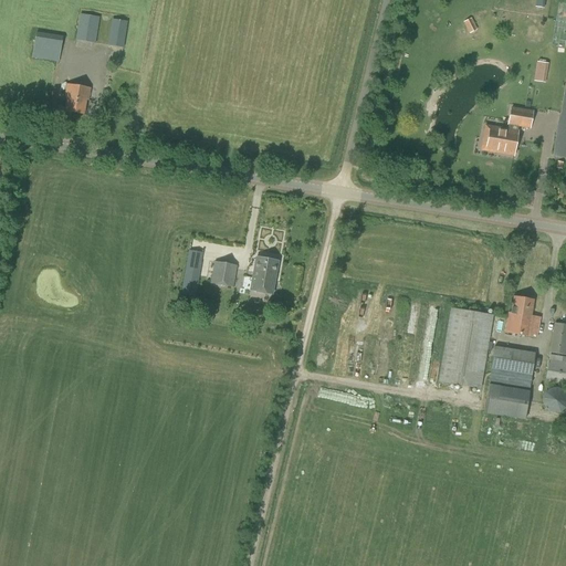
[(95,43),(100,18),(80,14),(75,40),(95,43)]
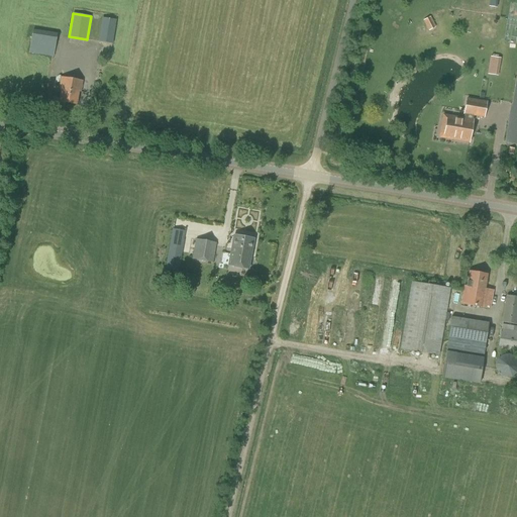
[(435,27),(430,17),(423,20),(428,30),(435,27)]
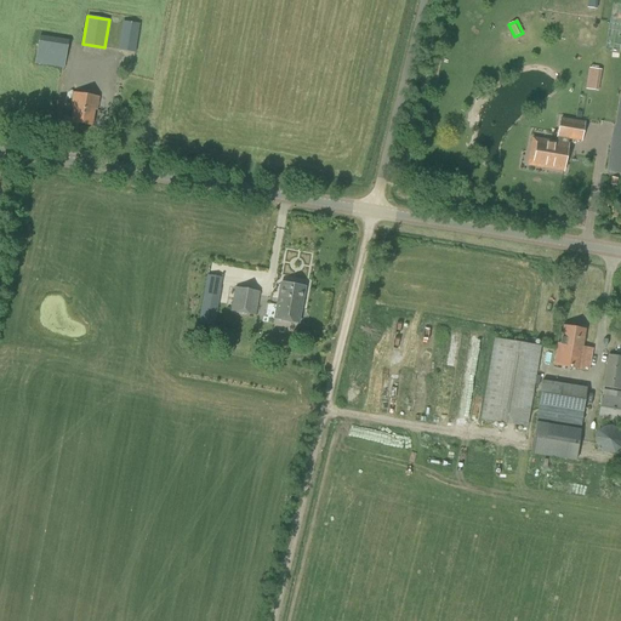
[(135,53),(138,24),(123,22),(118,51),(135,53)]
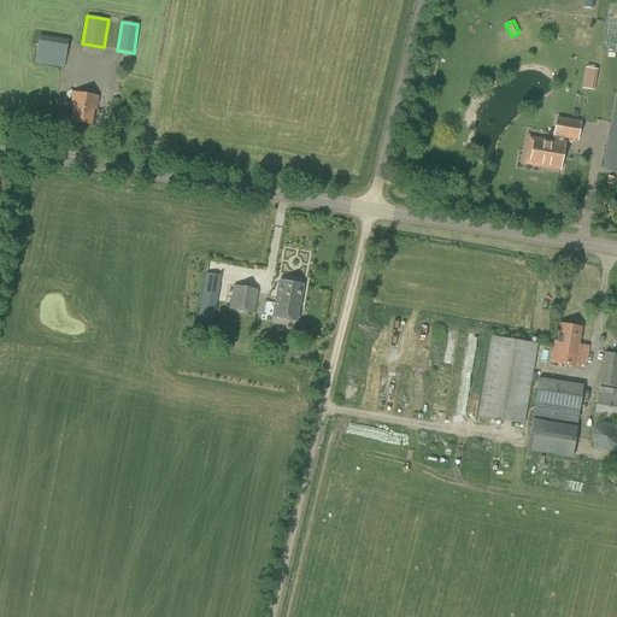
[(68,41),(39,36),(35,64),(63,68),(68,41)]
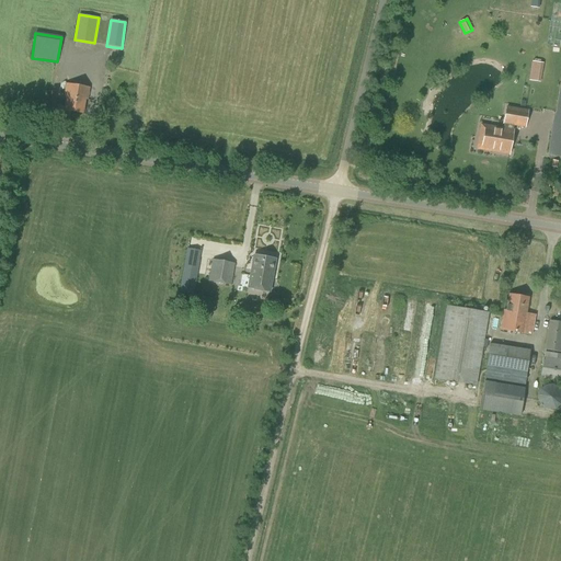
[(560,71),(551,129),(560,130),(560,71)]
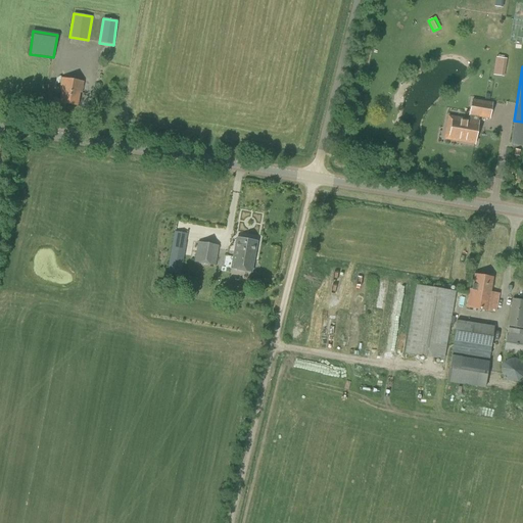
[(81,93),(83,82),(61,79),(59,90),(61,91),(59,103),(77,106),(80,93),(81,93)]
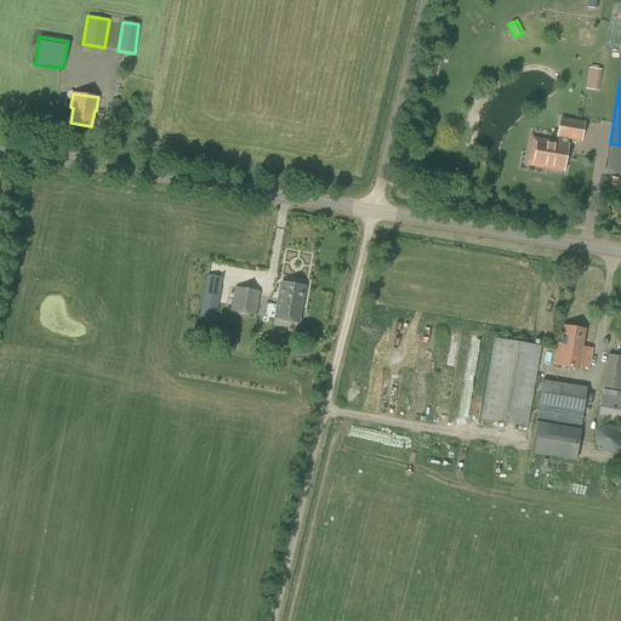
[(562,137),(560,143),(533,138),(530,152),(535,153),(534,163),(547,165),(547,167),(563,171),(568,144),(567,144),(568,138),(581,141),(585,123),(560,119),(557,136),(562,137)]
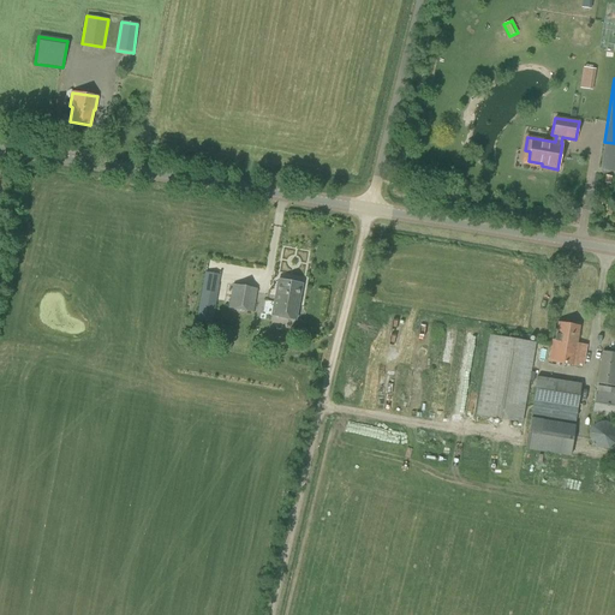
[(221,276),(204,273),(195,323),(208,326),(209,323),(212,323),(221,276)]
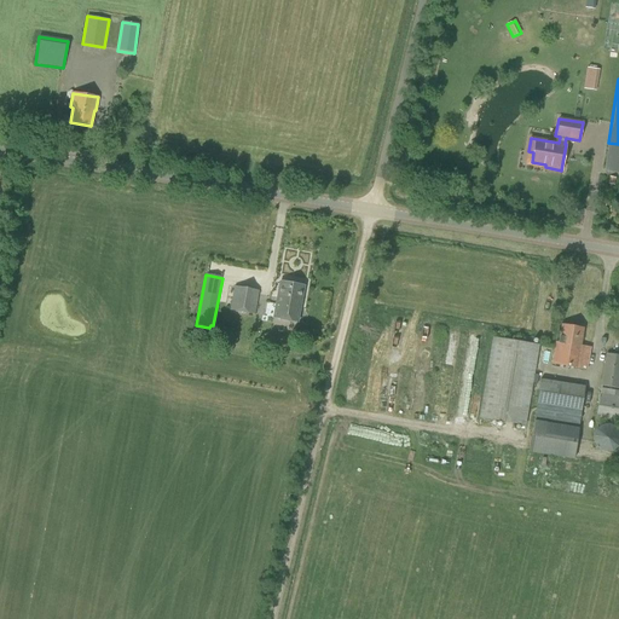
[(298,323),(304,287),(279,283),(273,318),(298,323)]
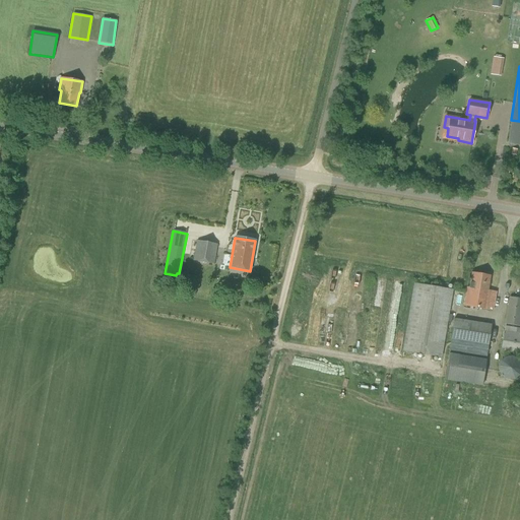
[(213,264),(217,245),(196,241),(192,261),(213,264)]
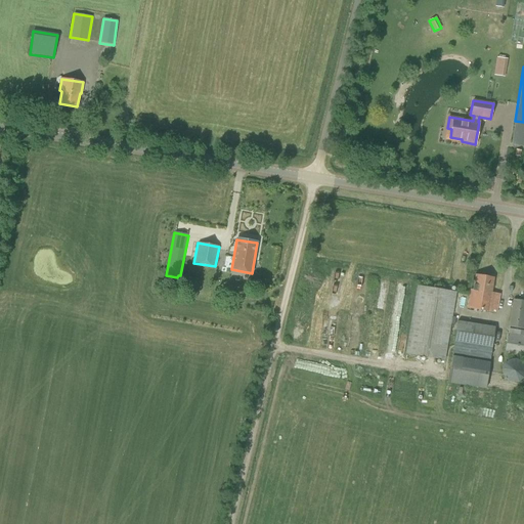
[(491,293),(494,278),(475,275),(473,291),(470,290),(467,308),(496,313),(499,295),(491,293)]
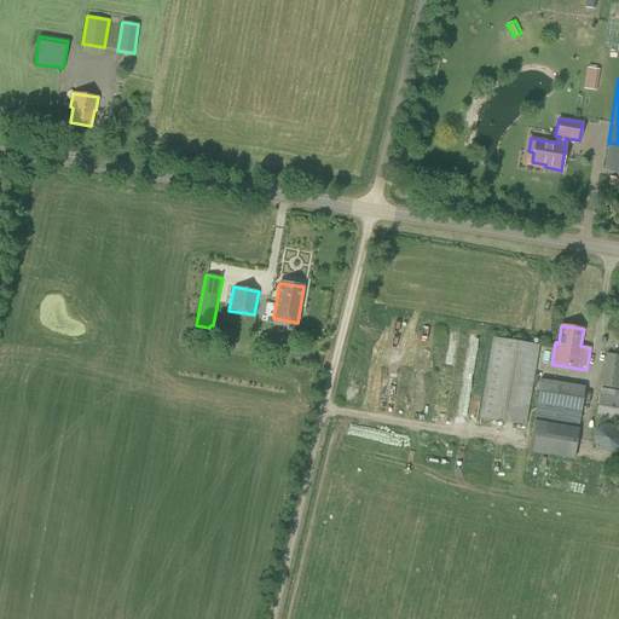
[(526,426),(539,346),(492,337),(479,418),(526,426)]
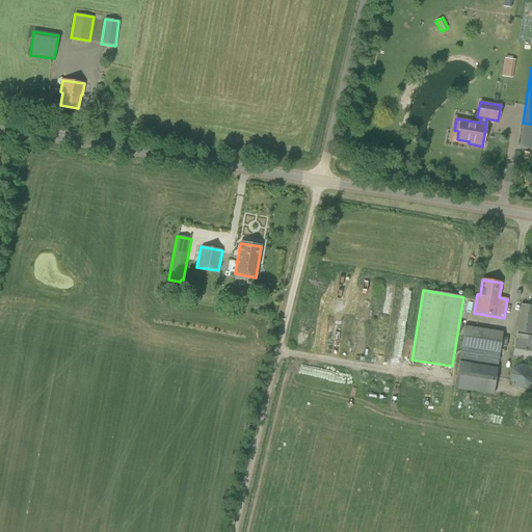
[(531,334),(531,304),(521,303),(516,331),(531,334)]
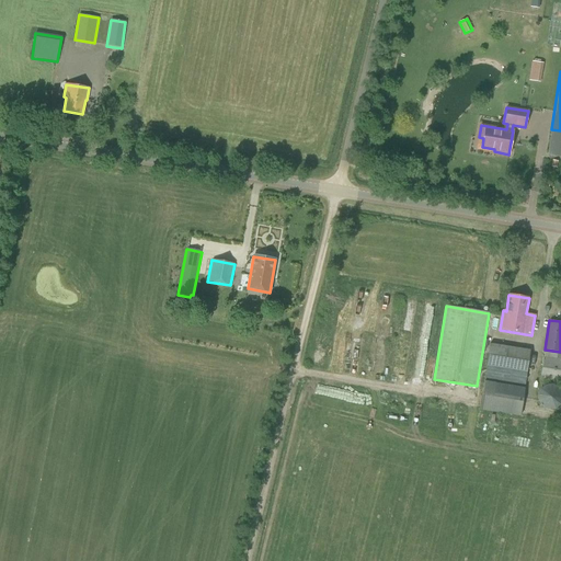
[(525,388),(530,351),(490,344),(484,381),(483,381),(481,397),(523,403),(525,388)]
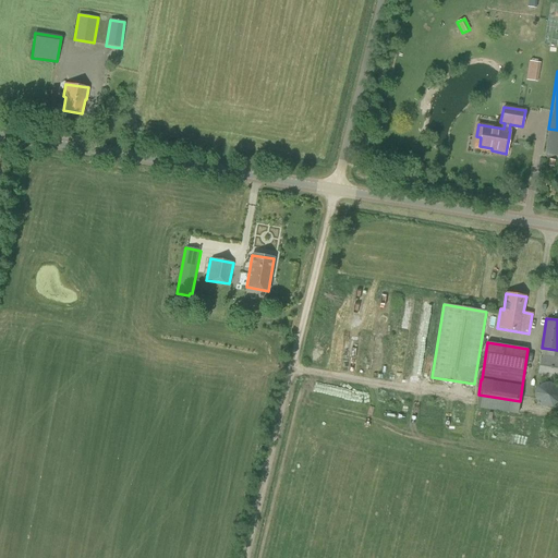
[(557,380),(557,352),(542,350),(536,377),(557,380)]
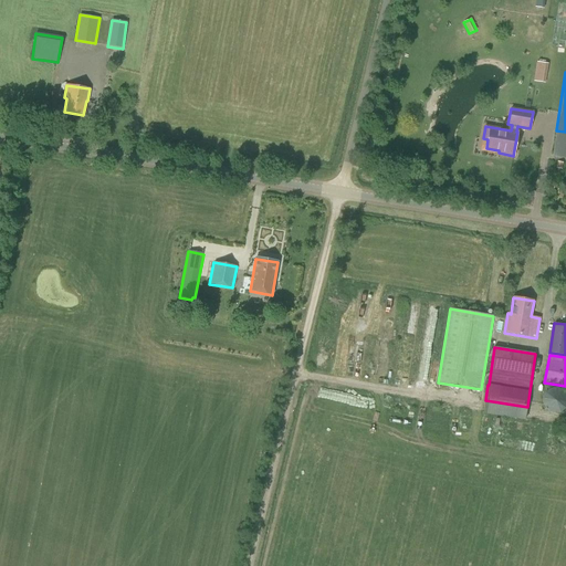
[(565,409),(565,406),(565,395),(563,390),(556,388),(549,389),(544,392),(542,399),(543,399),(543,404),(544,406),(545,408),(547,410),(551,411),(553,412),(556,412),(558,412),(561,410),(564,408),(565,409)]
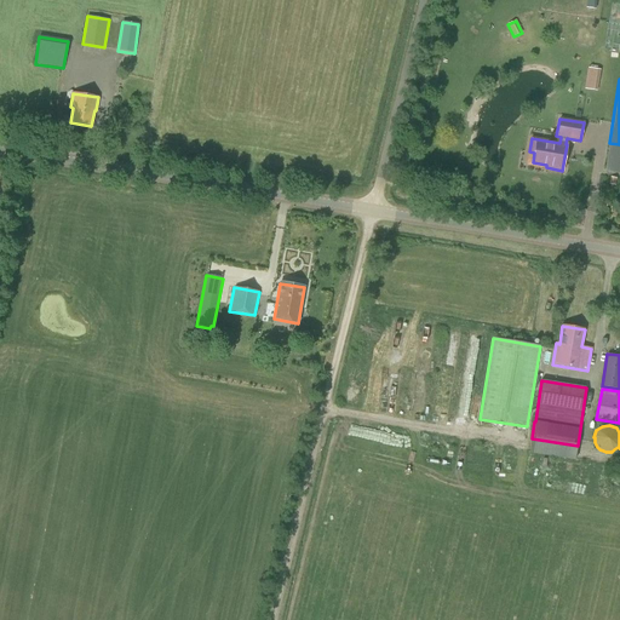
All buildings are outlined.
